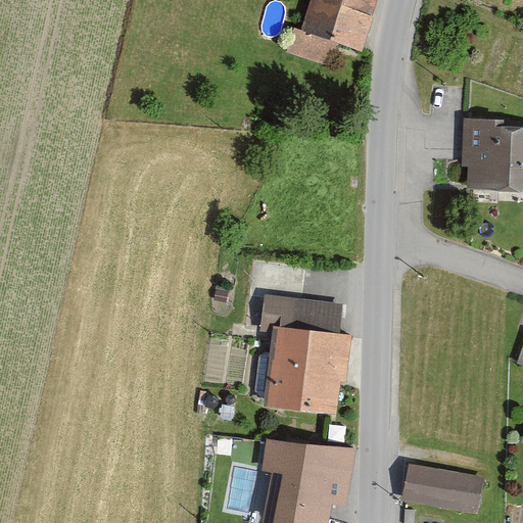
[(374,0),(310,0),(294,53),(331,63),(338,42),(361,48),(374,0)]
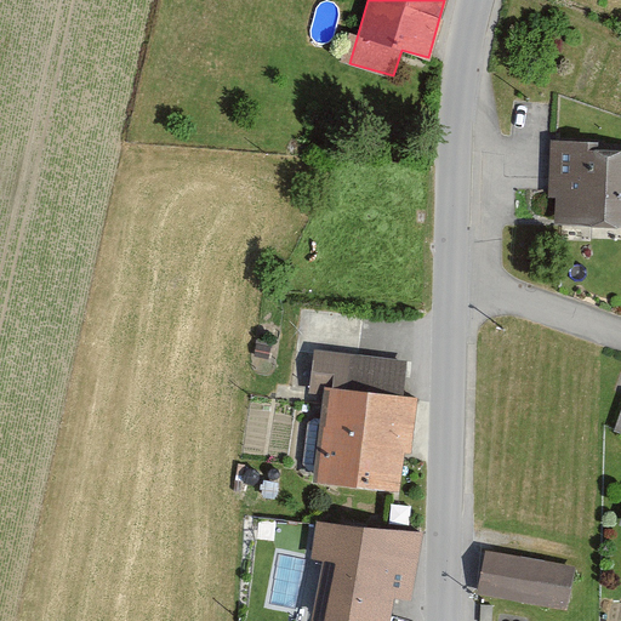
[(620,142),(550,141),(547,193),(557,194),(556,222),(620,223),(620,142)]
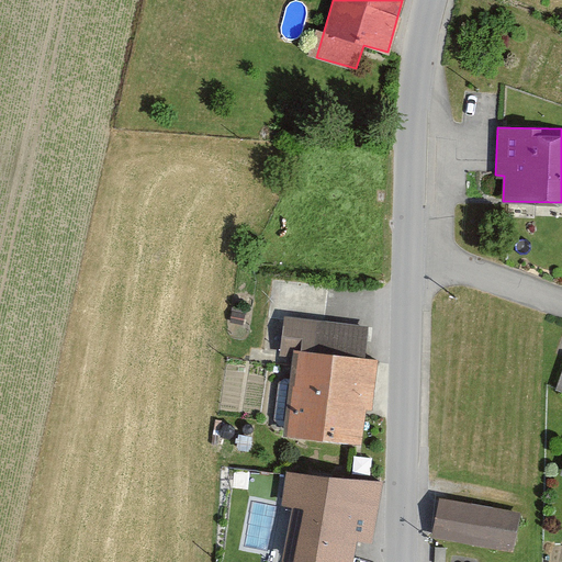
[(375,360),(291,349),(281,435),(366,446),(375,360)]
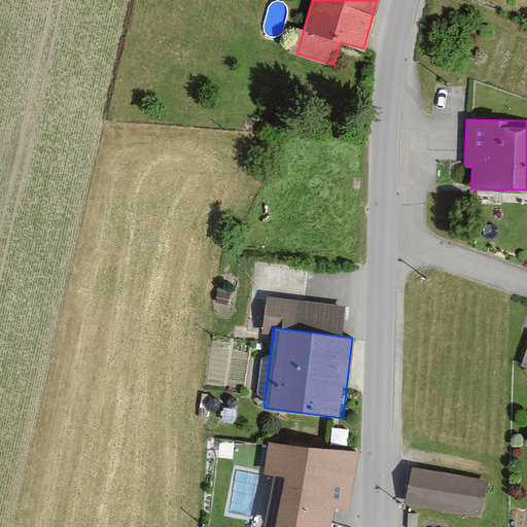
[(359,456),(269,440),(262,476),(274,478),(266,526),(270,526),(329,526),(334,506),(350,510),(359,456)]
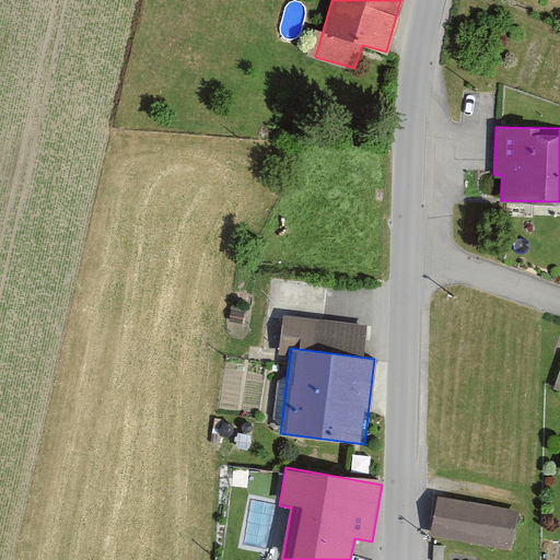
[(520,512),(435,499),(430,534),(514,547),(520,512)]
